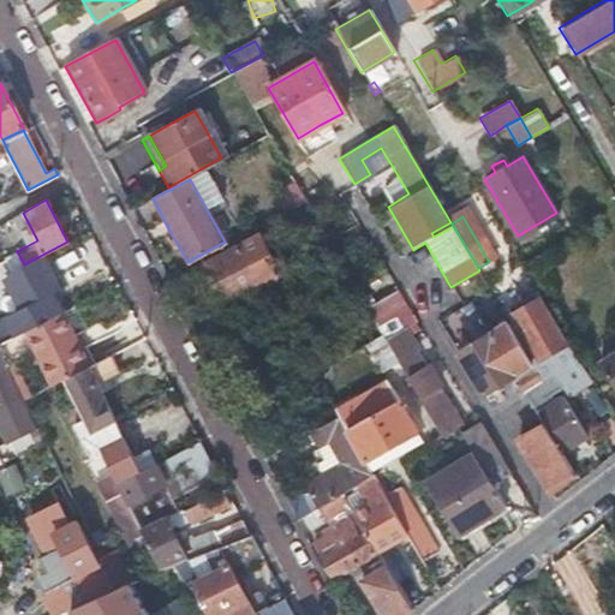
[(203,266),(214,285),(225,304),(280,275),(261,236),(203,266)]
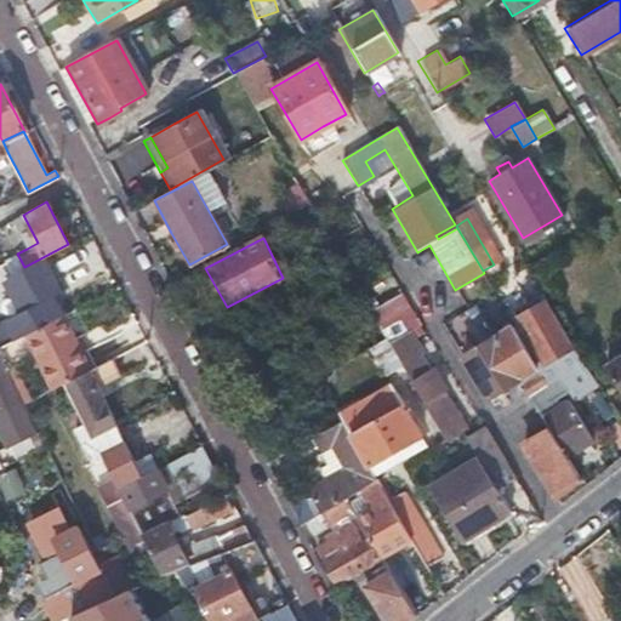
[(369,311),(379,329),(410,311),(400,295),(369,311)]
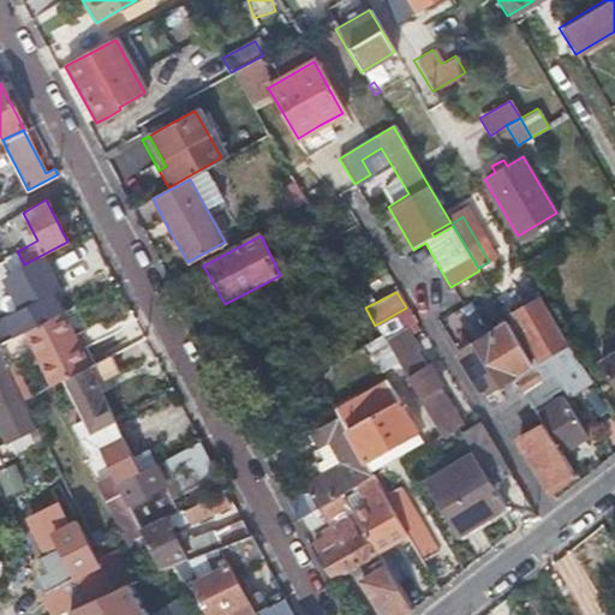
[(16,335),(57,314),(60,312),(51,293),(6,316),(16,335)]
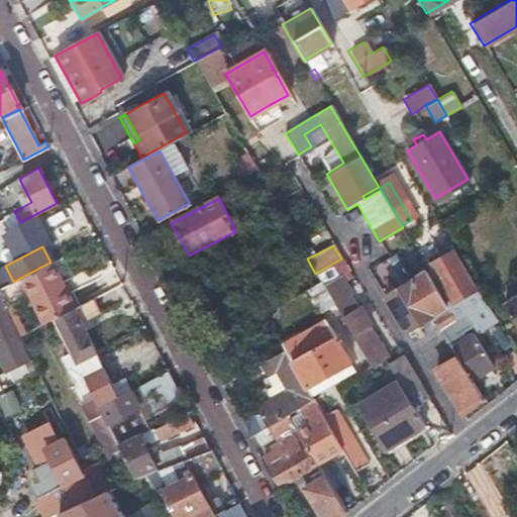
[(452,302),(464,295),(477,288),(453,249),(429,264),(452,302)]
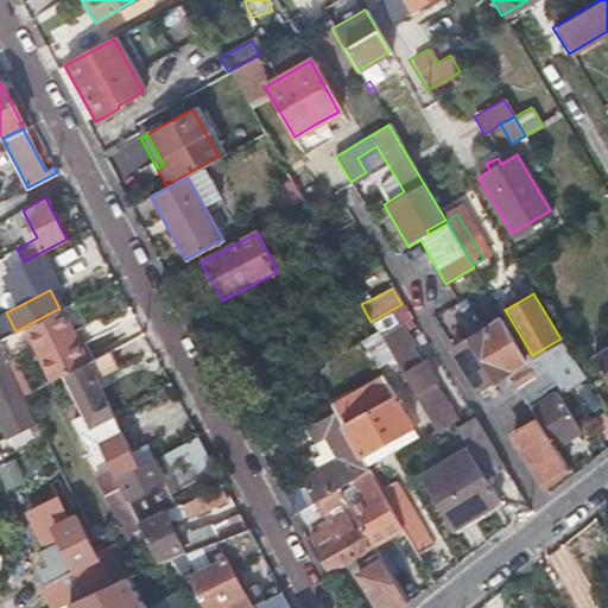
[(371,322),(377,333),(379,336),(399,324),(410,318),(401,304),(371,322)]
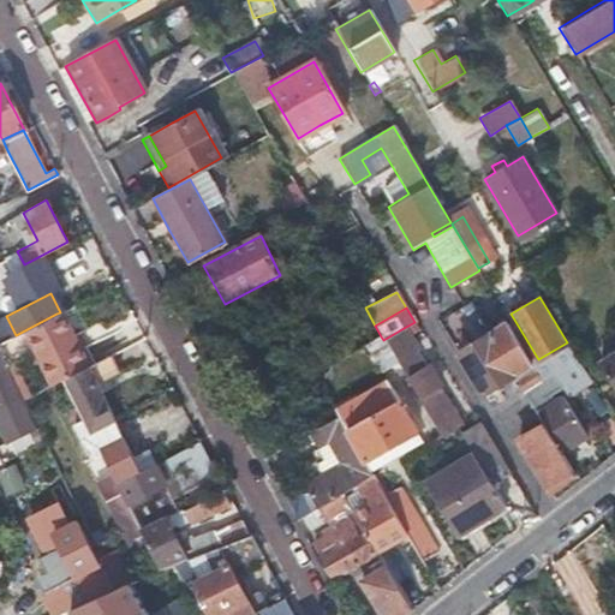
[(0,342),(16,335),(6,316),(4,312),(0,315),(0,342)]
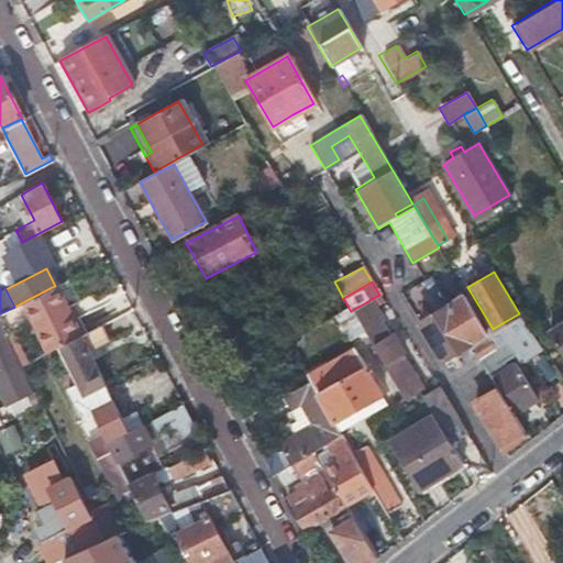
[(77,337),(52,287),(14,307),(0,313),(0,324),(4,334),(40,317),(56,346),(77,337)]
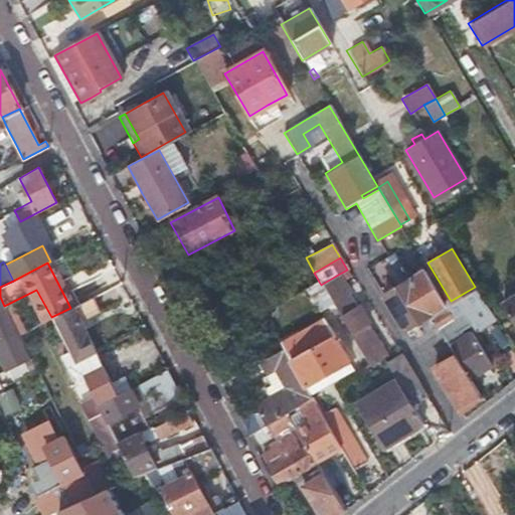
[(381,295),(392,312),(402,330),(438,309),(440,312),(432,317),(444,337),(472,321),(465,310),(455,316),(426,270),(381,295)]
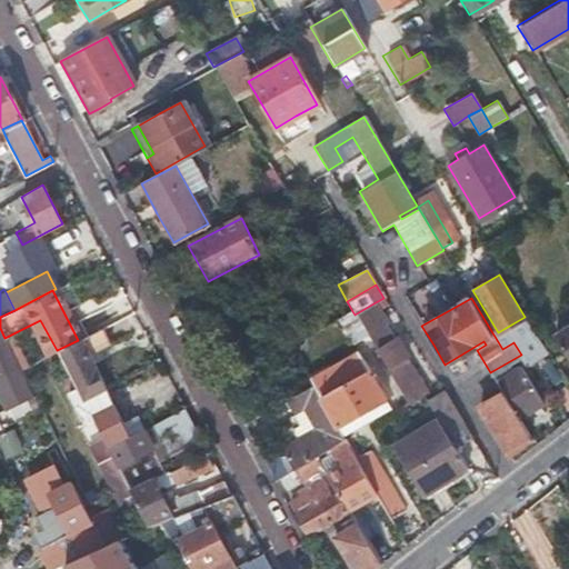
[(407,405),(415,400),(423,396),(427,393),(407,358),(409,357),(398,338),(395,339),(373,303),(355,315),(367,335),(407,405)]
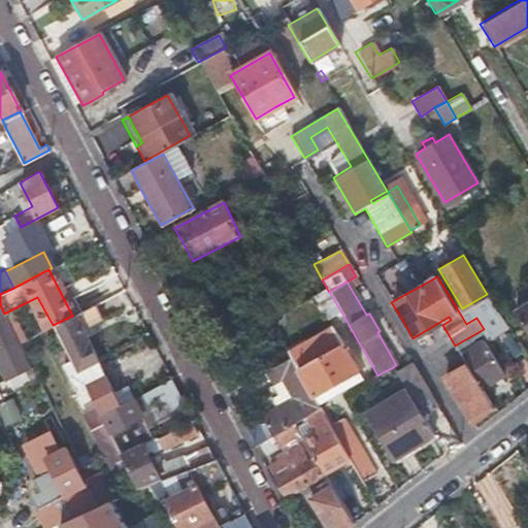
[(327,319),(340,310),(329,292),(327,289),(314,296),(327,319)]
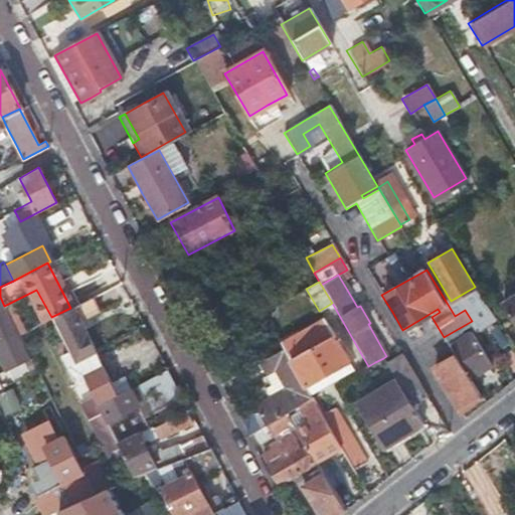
[(514,291),(505,298),(514,315),(514,291)]
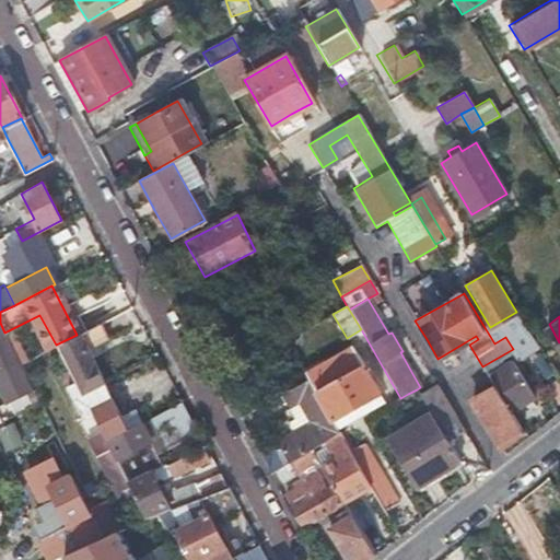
[(98,323),(77,335),(56,345),(81,394),(103,383),(84,348),(106,337),(98,323)]
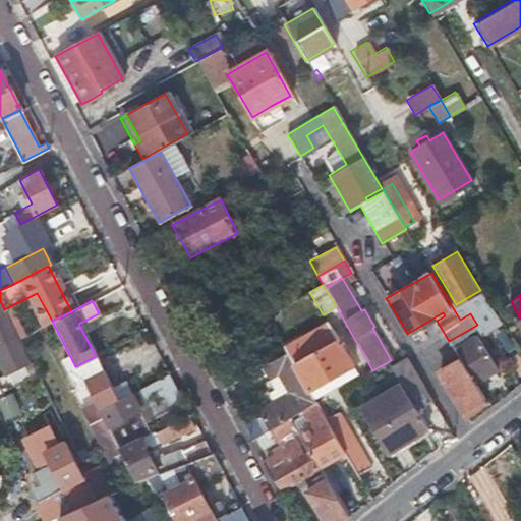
[(31,363),(4,309),(2,311),(0,307),(0,363),(6,375),(31,363)]
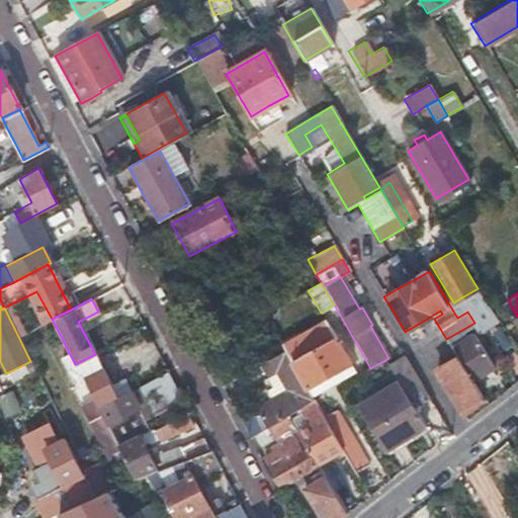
[(282,346),(286,352),(307,389),(350,364),(326,322),(282,346)]
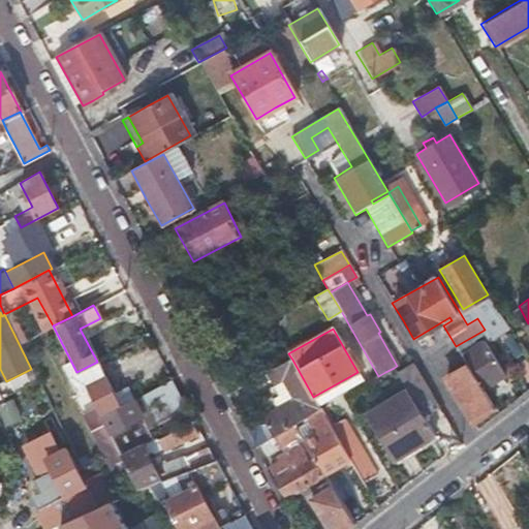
[(460,352),(466,363),(483,390),(504,376),(483,340),(460,352)]
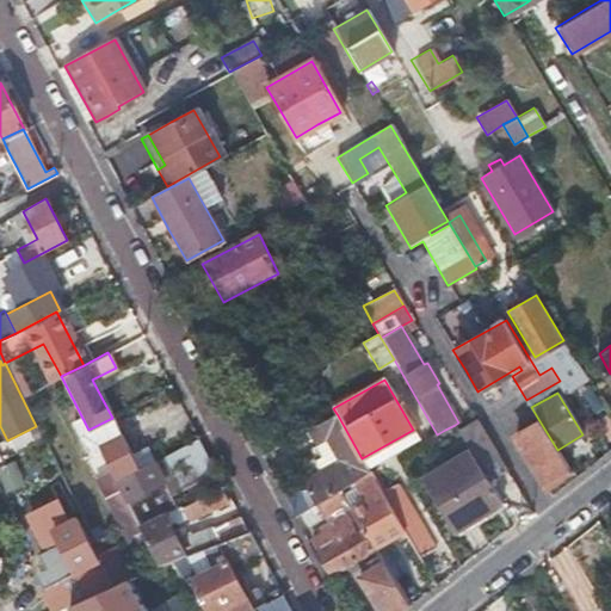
[(339,461),(325,468),(339,492),(370,474),(362,458),(338,415),(309,431),(318,444),(327,438),(339,461)]
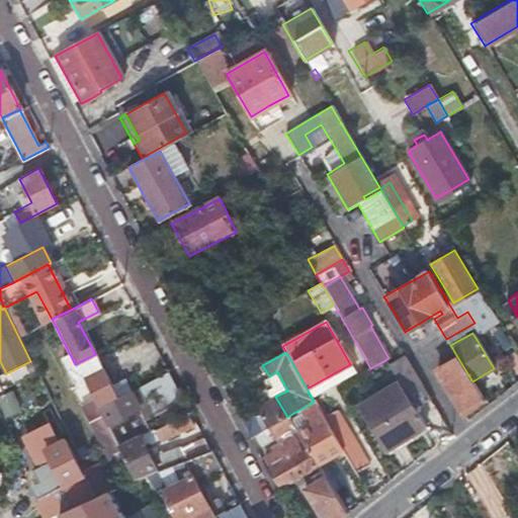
[(404,391),(411,386),(418,382),(402,356),(397,359),(393,353),(389,355),(393,361),(387,364),(399,382),(404,391)]
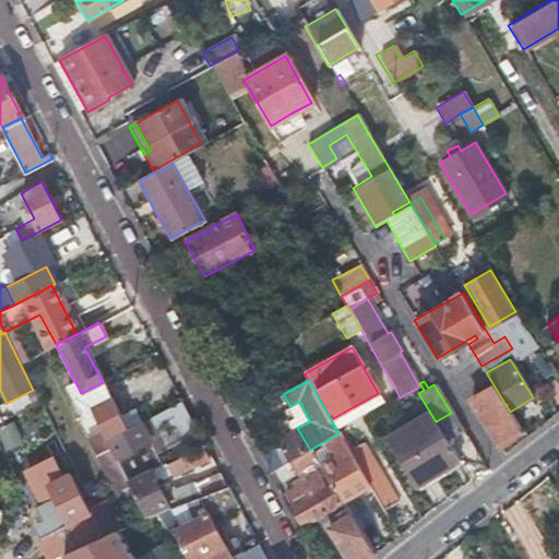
[(119,414),(103,382),(81,393),(72,396),(88,426),(96,423),(105,440),(127,428),(119,414)]
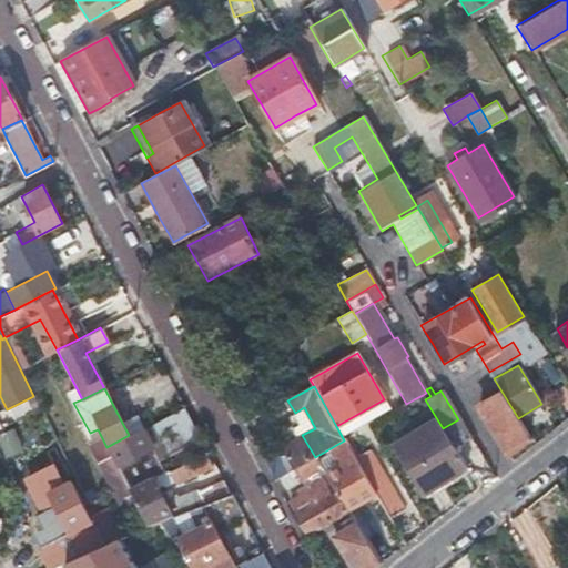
[(518,418),(500,389),(477,404),(506,453),(529,438),(518,418)]
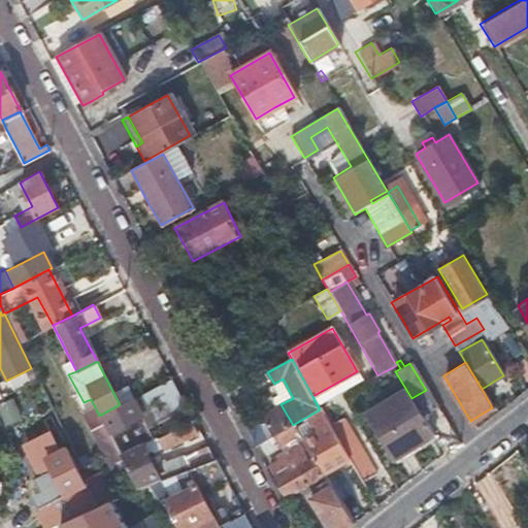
[(31,368),(6,381),(9,389),(34,376),(31,368)]
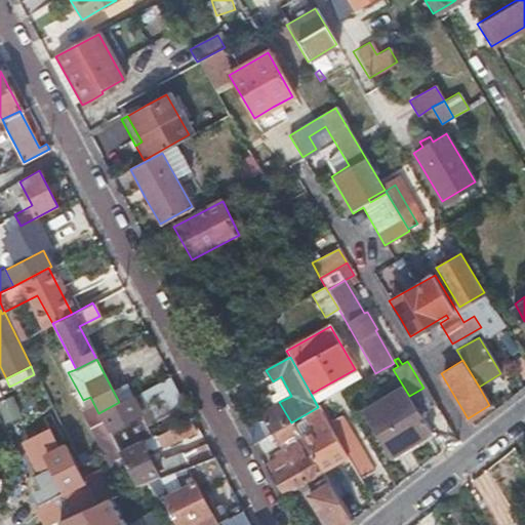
[(281,376),(273,381),(278,392),(273,395),(278,403),(279,402),(291,396),(281,376)]
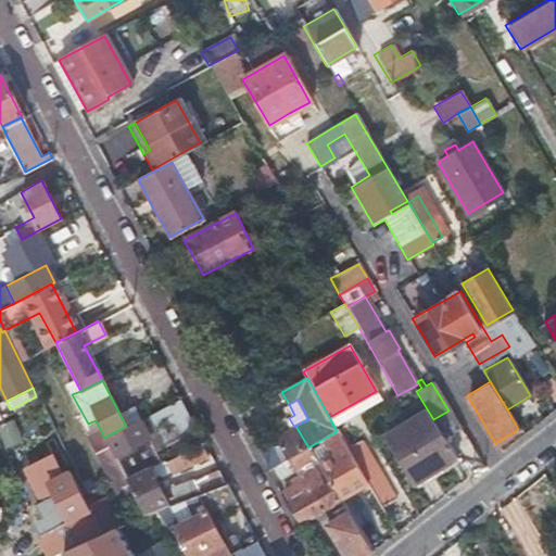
[(175,416),(168,404),(148,415),(154,427),(175,416)]
